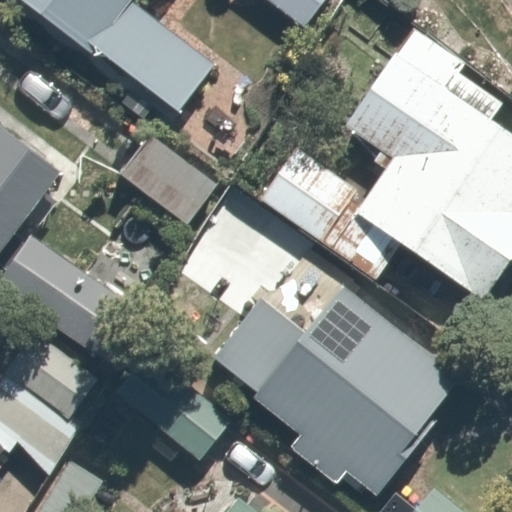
[(21,0),(180,113),(218,60),(134,0),(21,0)]
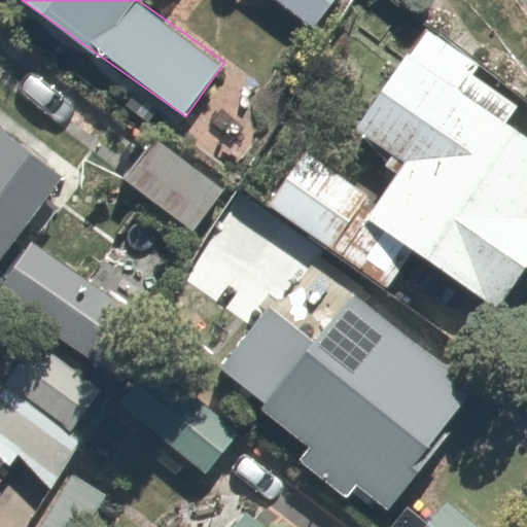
[(335,0),(283,0),(317,25),(335,0)]
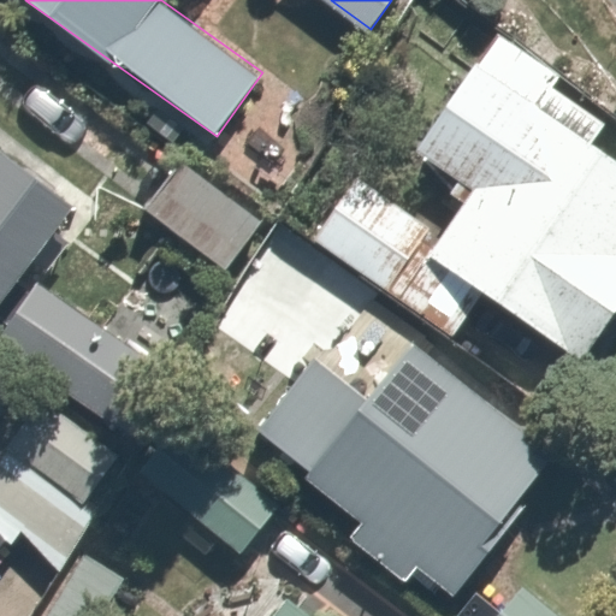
[(440,234),(354,177),(312,242),(349,266),(336,285),(440,353),(479,294),(574,355),(609,301),(615,304),(615,157),(594,143),(608,124),(546,84),(556,69),(493,28),(414,149),(471,185),(440,234)]
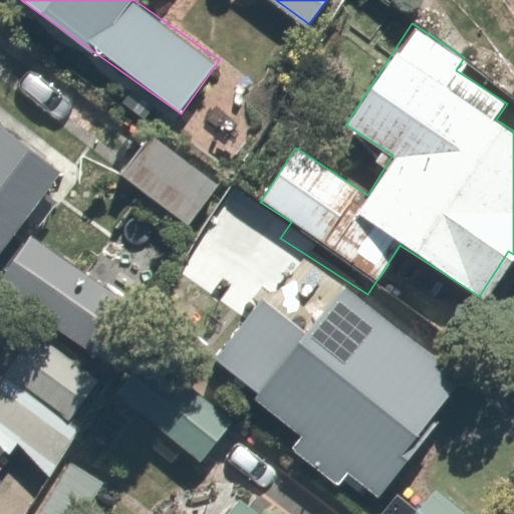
[(0,280),(110,357),(143,310),(24,229),(68,166),(0,118),(0,280)]
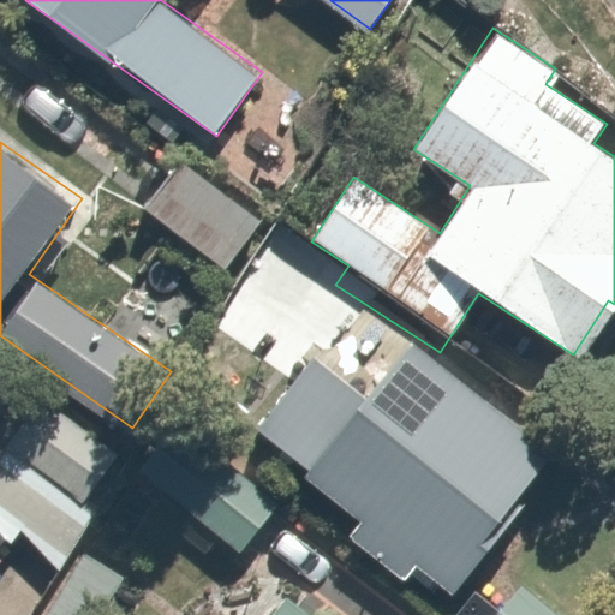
[(173,155),(137,203),(207,256),(243,208),(173,155)]
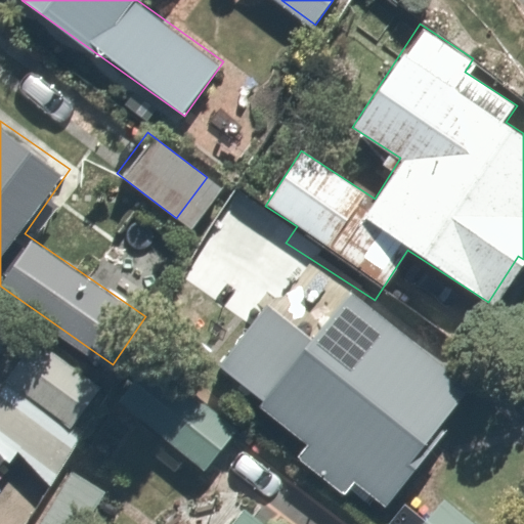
[(337,293),(268,402),(396,483),(446,405),(428,394),(447,363),(337,293)]
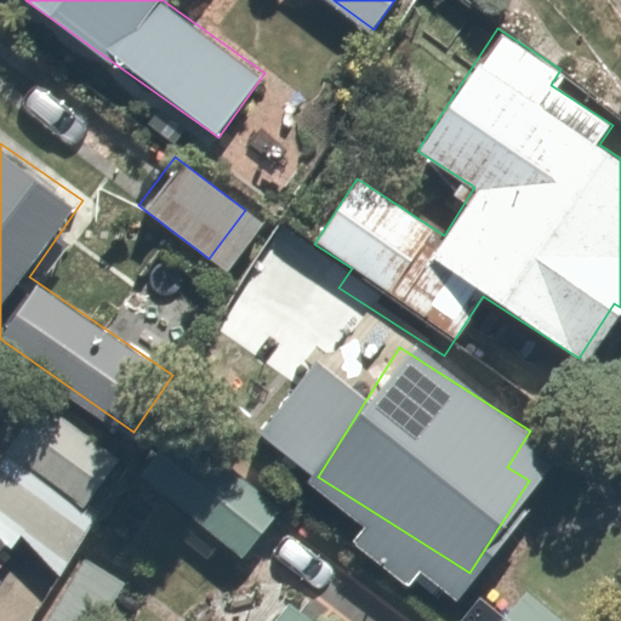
[(39,386),(0,446),(0,548),(11,540),(20,533),(58,577),(142,453),(39,386)]
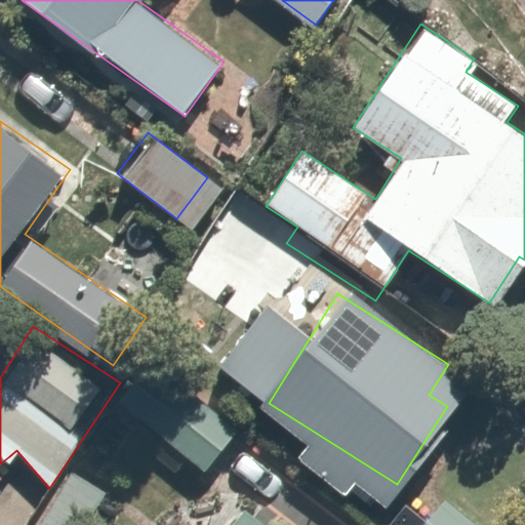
[(127,387),(113,406),(196,469),(228,427),(146,364),(127,387)]
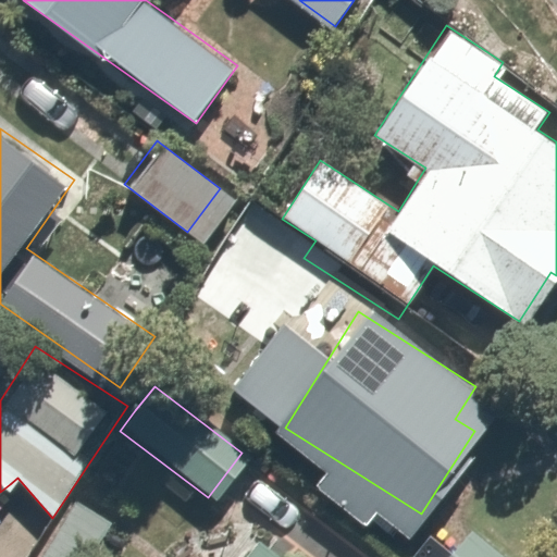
[(504,556),(462,529),(443,556),(504,556)]
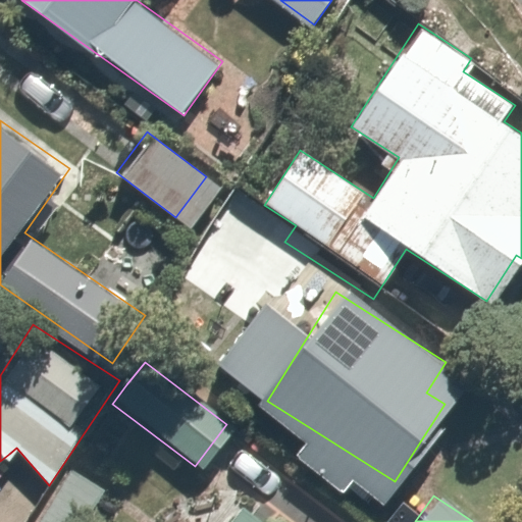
[(253,521),(238,510),(227,521),(253,521)]
